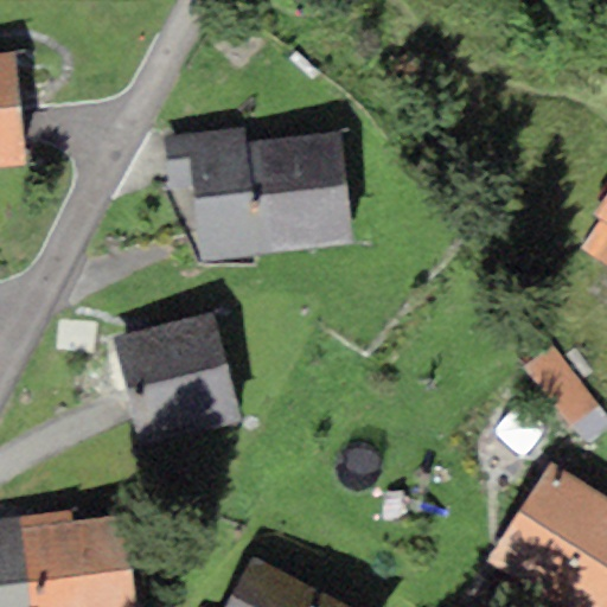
[(0,167),(24,165),(12,52),(0,52),(0,167)]
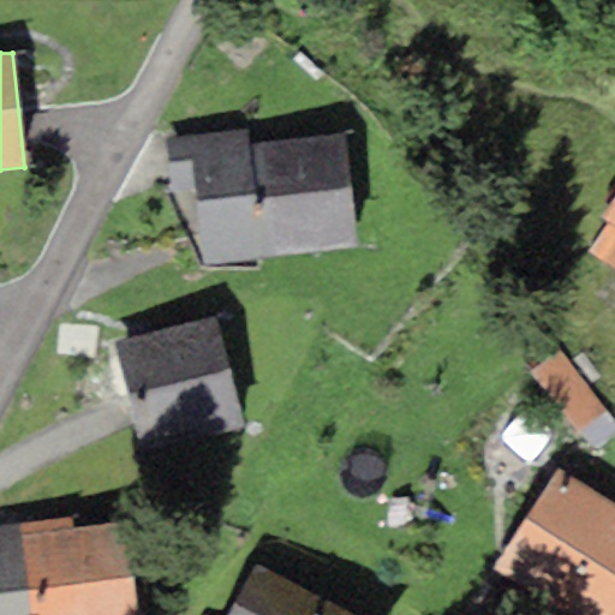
[(246,129),(165,137),(171,190),(195,187),(203,262),(357,246),(345,133),(249,143),(246,129)]
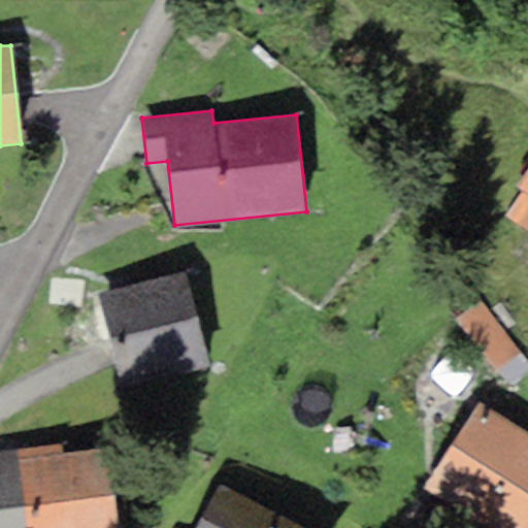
[(527,168),(516,186),(524,191),(506,217),(527,232),(527,168)]
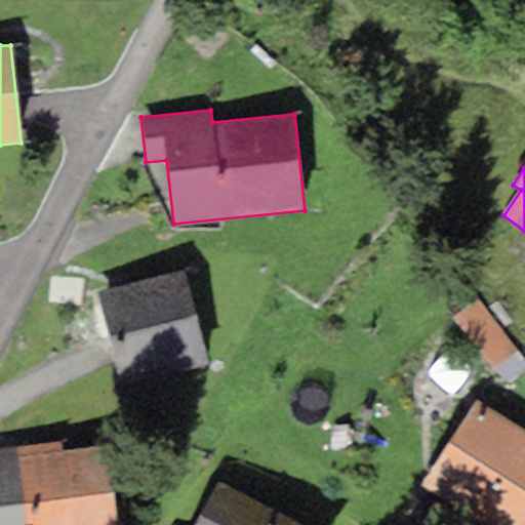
[(209,365),(183,270),(96,293),(123,389),(209,365)]
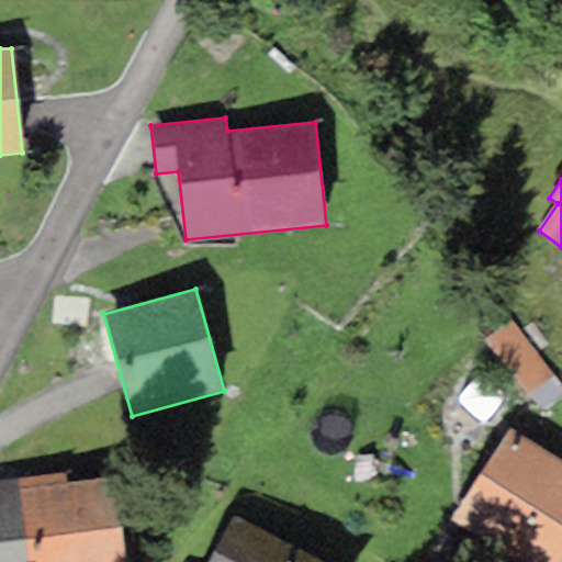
[(554,378),(509,319),(484,339),(529,397),(554,378)]
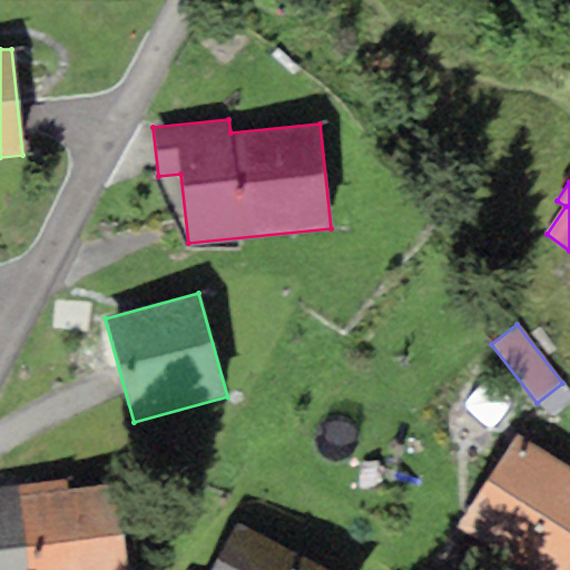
[(569,569),(569,467),(516,433),(455,530),(520,569),(569,569)]
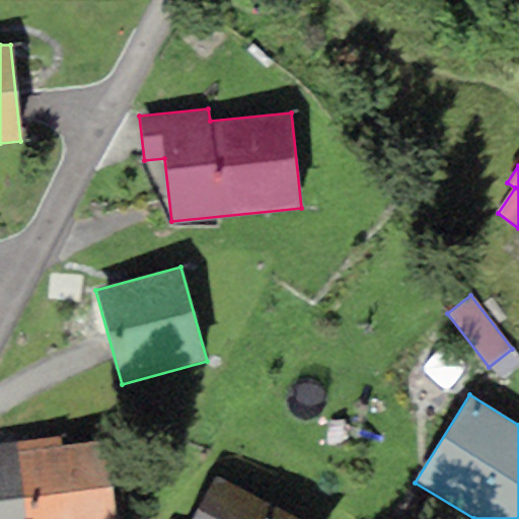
[(60,437),(0,444),(0,518),(115,518),(104,441),(61,445),(60,437)]
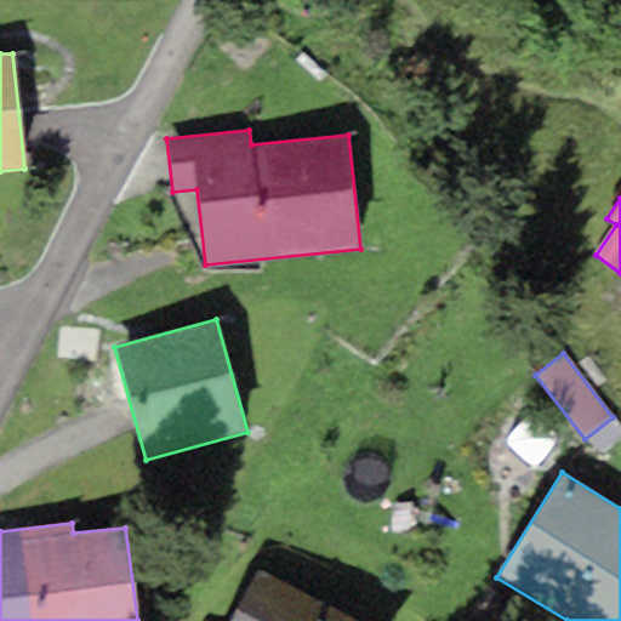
[(359,620),(256,569),(229,620),(359,620)]
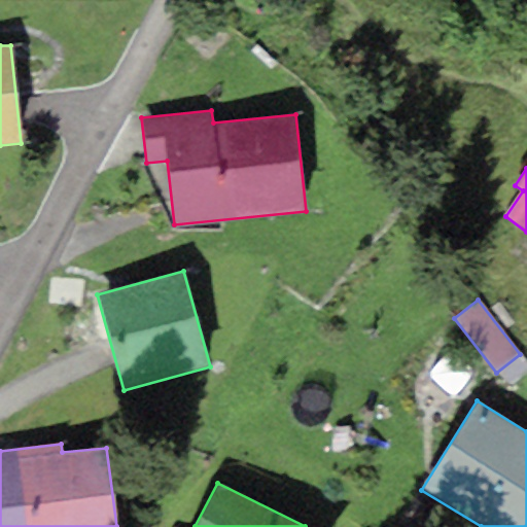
All buildings are outlined.
